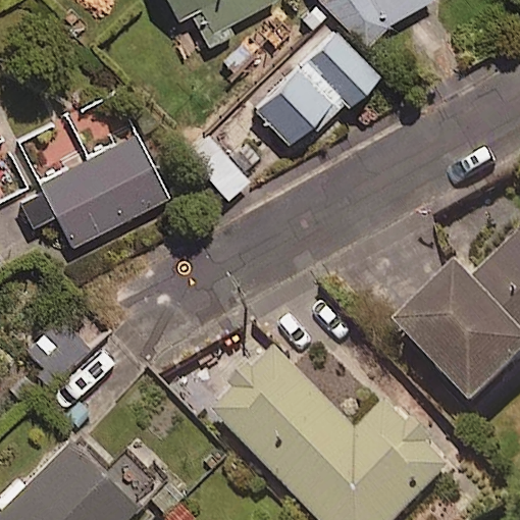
[(156,0),(190,59),(280,10),(274,0),(156,0)]
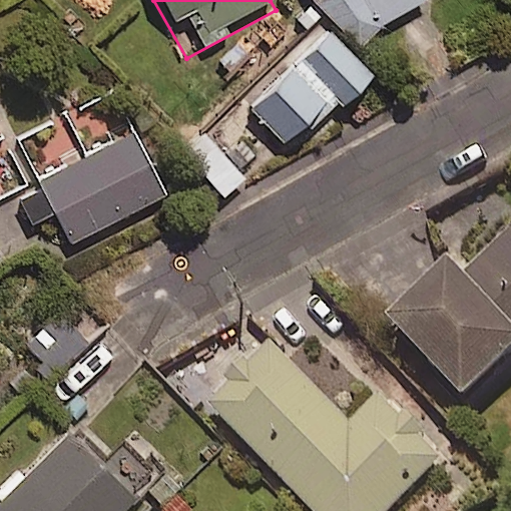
[(323,0),(351,44),(386,22),(421,0),(323,0)]
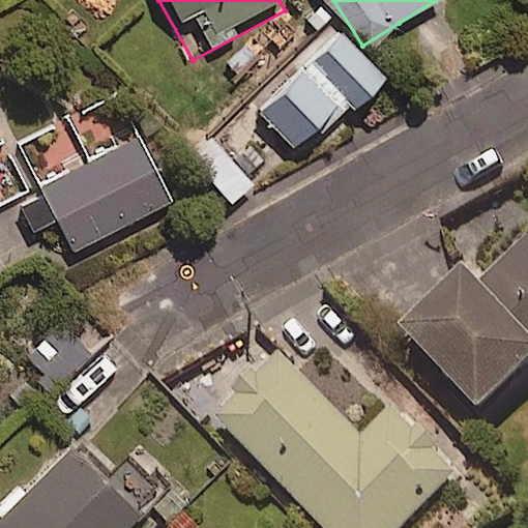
[(339,35),(255,107),(293,150),(377,79),(339,35)]
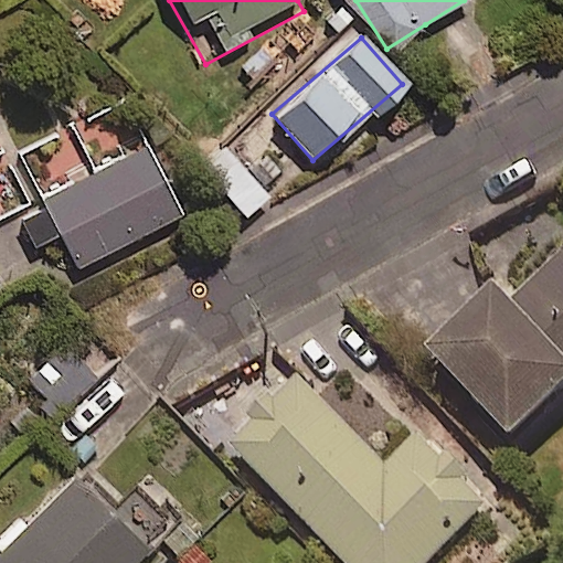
[(146,139),(38,197),(77,272),(187,215),(146,139)]
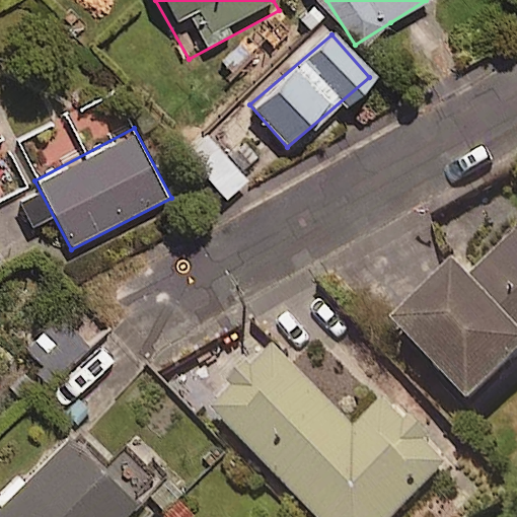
[(207,134),(183,155),(226,203),(249,182),(207,134)]
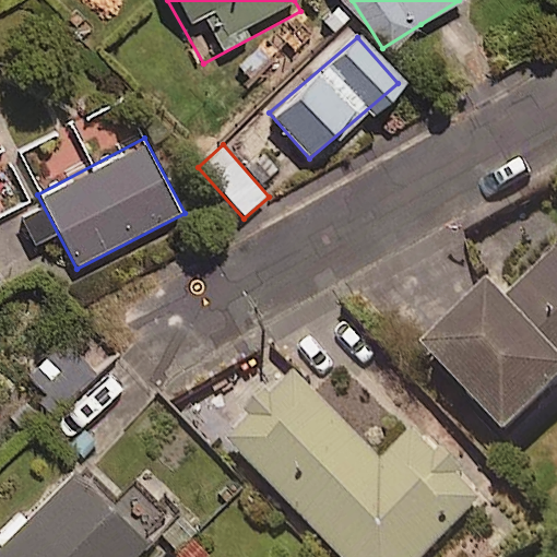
[(556,244),(502,294),(485,275),(419,335),(502,426),(556,377),(556,244)]
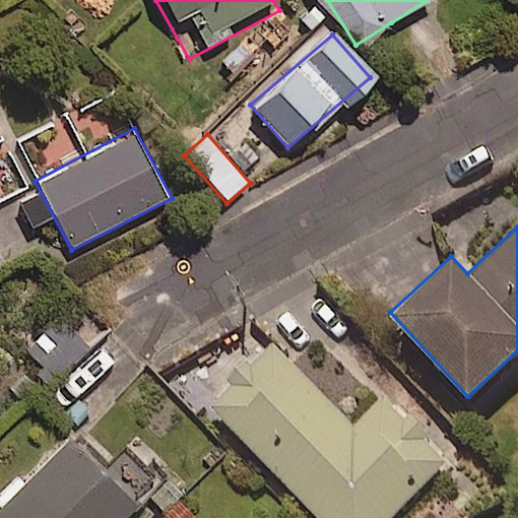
[(274,344),(210,406),(317,517),(390,517),(449,463),(380,391),(347,421),(274,344)]
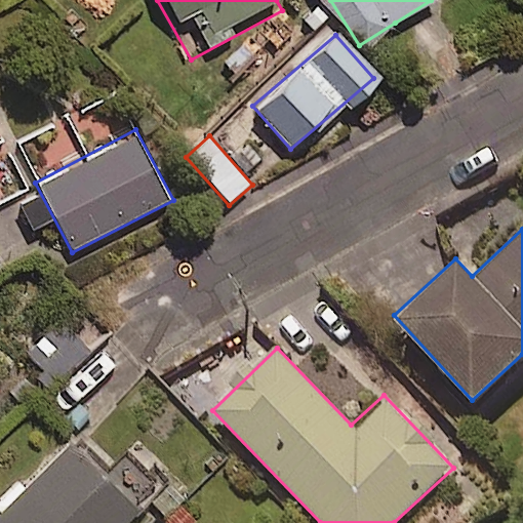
[(61,421),(0,481),(0,522),(101,522),(131,493),(61,421)]
